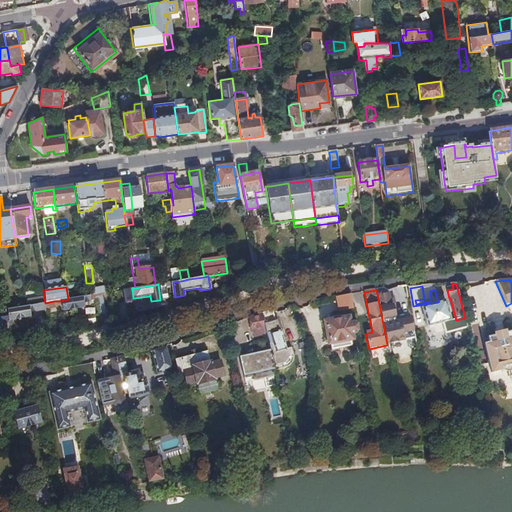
[(380,294),(377,294),(387,344),(403,341),(401,334),(413,332),(410,320),(406,321),(405,316),(397,318),(398,322),(394,323),(393,318),(394,317),(392,306),(391,306),(391,305),(394,305),(393,298),(389,299),(389,295),(380,296),(380,294)]
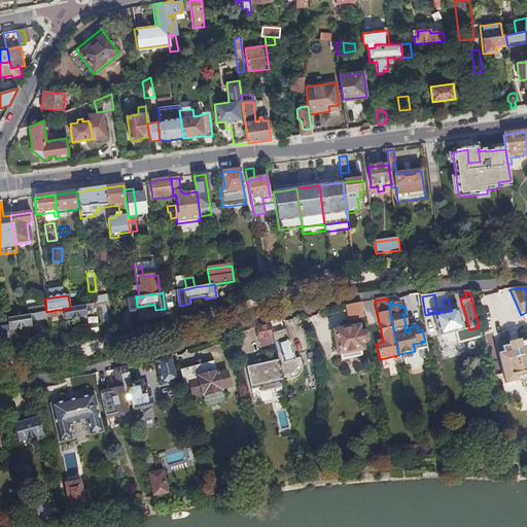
[(84,312),(92,311),(91,305),(70,308),(62,310),(62,314),(65,313),(65,319),(85,316),(84,312)]
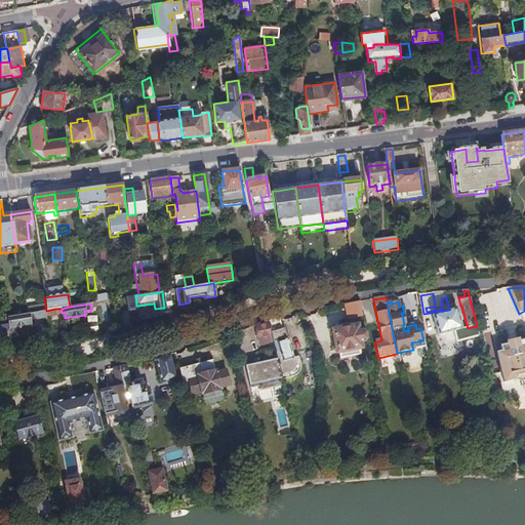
[(345,307),(347,320),(362,318),(360,304),(351,306),(345,307)]
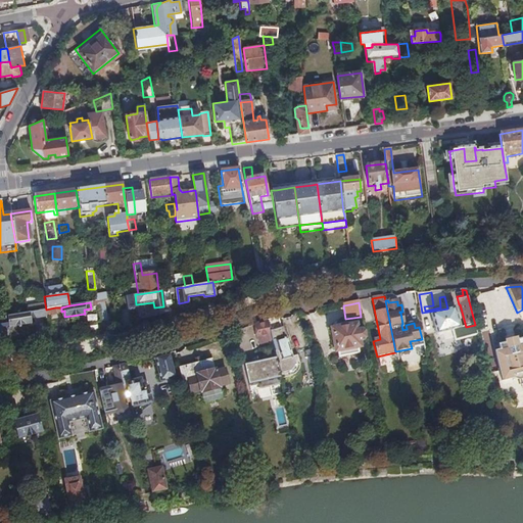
[(45,303),(31,305),(32,312),(45,310),(46,310),(45,303)]
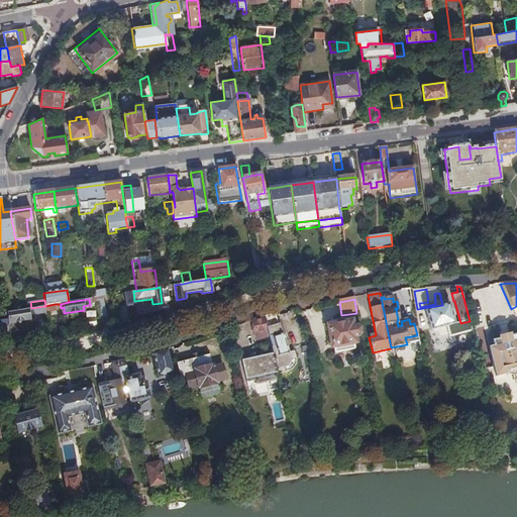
[(455,324),(449,305),(426,311),(431,331),(455,324)]
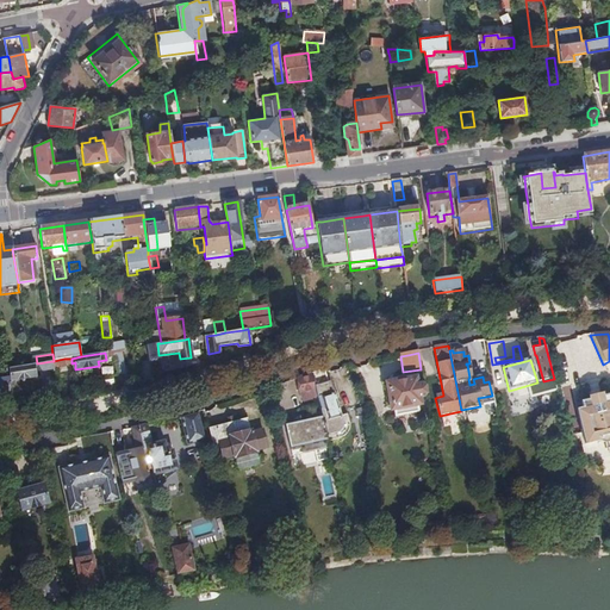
[(31,365),(6,369),(6,374),(11,374),(12,381),(35,378),(35,373),(54,369),(54,368),(53,361),(37,363),(31,365)]
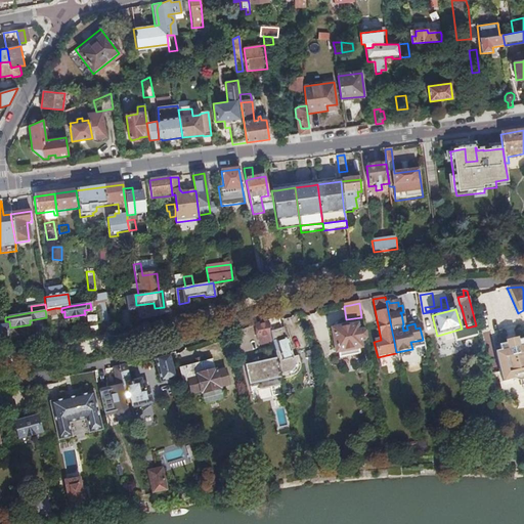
[(277,353),(280,362),(277,363),(281,381),(293,377),(295,376),(297,375),(298,374),(299,373),(300,370),(300,368),(300,366),(300,364),(298,357),(293,359),(288,338),(285,339),(280,318),(268,321),(271,337),(272,338),(275,353),(277,353)]
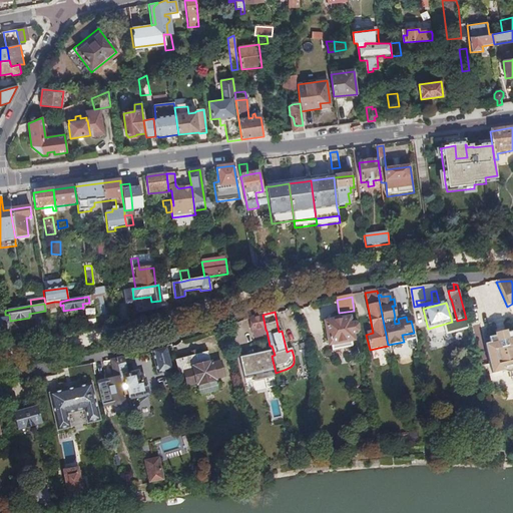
[(253,333),(266,330),(263,315),(248,320),(251,333),(253,333)]
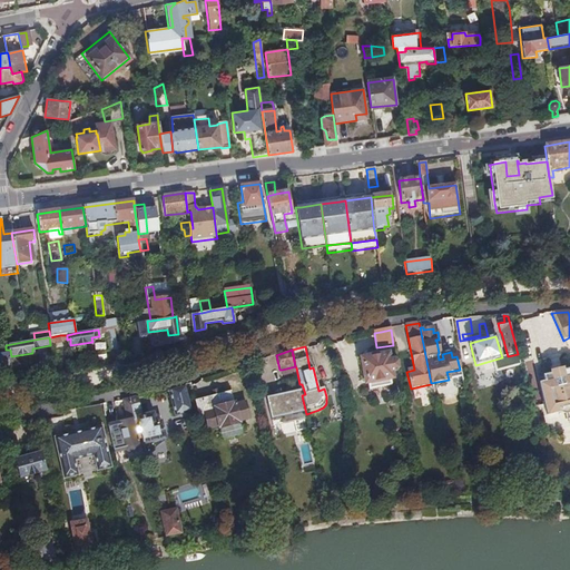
[(392,379),(387,355),(361,360),(365,383),(392,379)]
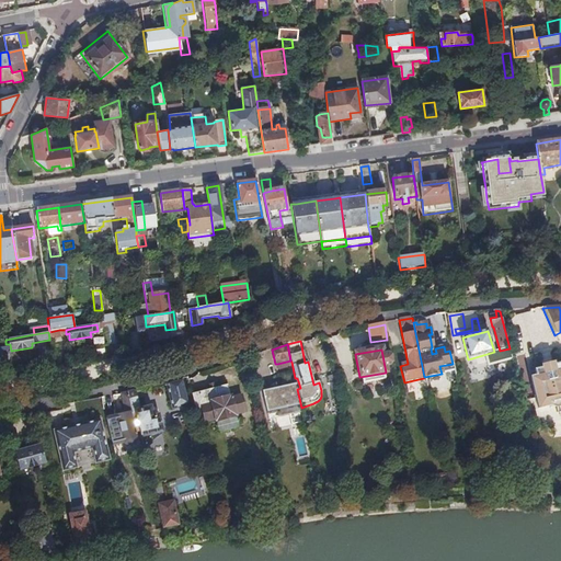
[(560,368),(560,365),(551,367),(551,370),(544,371),(542,369),(534,371),(535,377),(528,378),(537,413),(550,410),(549,405),(560,402),(560,368)]
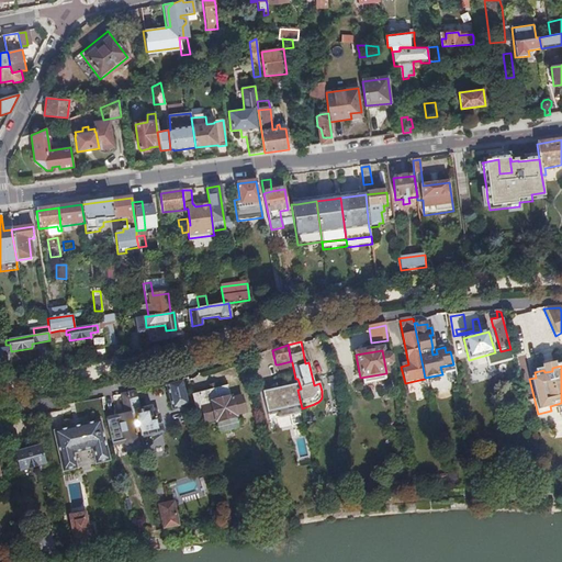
[(262,391),(268,416),(269,415),(269,414),(277,412),(279,424),(280,424),(279,418),(290,415),(290,418),(291,417),(291,416),(302,414),(303,418),(304,418),(302,408),(298,390),(295,378),(294,378),(294,381),(295,385),(284,389),(283,383),(281,383),(282,384),(277,386),(276,383),(277,392),(272,393),(271,389),(270,389),(271,391),(263,392),(262,391)]
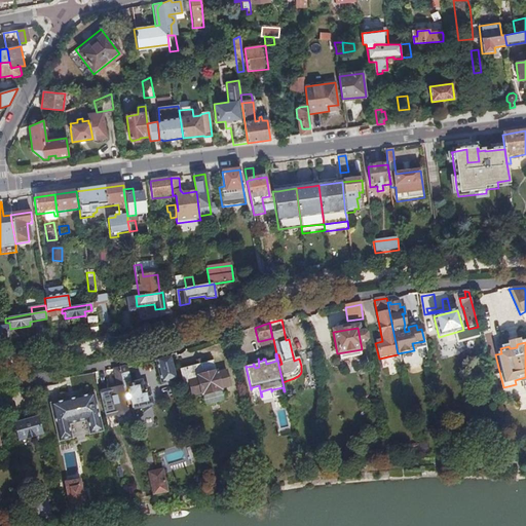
[(155,361),(161,385),(176,381),(170,357),(155,361)]
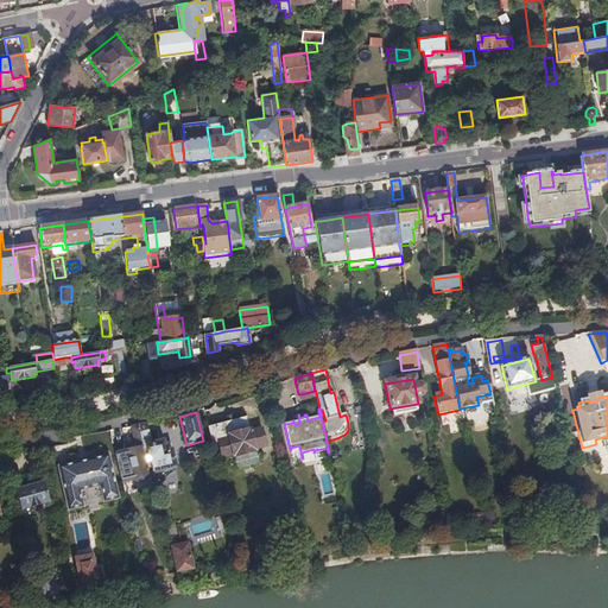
[(233,456),(234,460),(235,458),(255,454),(257,454),(255,450),(266,448),(261,431),(251,434),(249,431),(246,419),(235,423),(229,424),(229,420),(227,422),(208,426),(213,444),(219,443),(222,458),(233,456)]
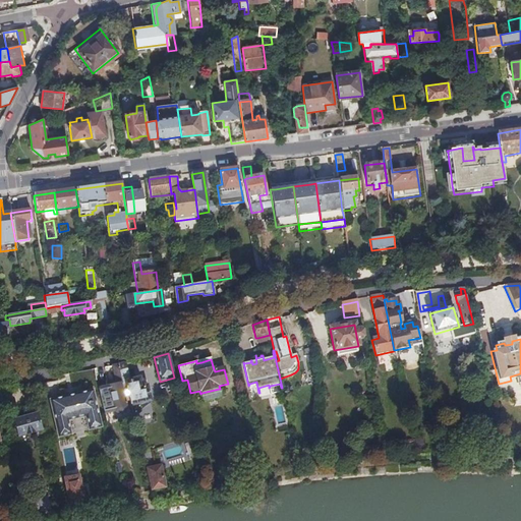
[(109,387),(99,390),(104,413),(114,410),(114,413),(116,414),(117,415),(125,413),(127,410),(125,402),(129,401),(125,383),(122,384),(120,373),(118,365),(112,366),(115,381),(108,383),(109,387)]
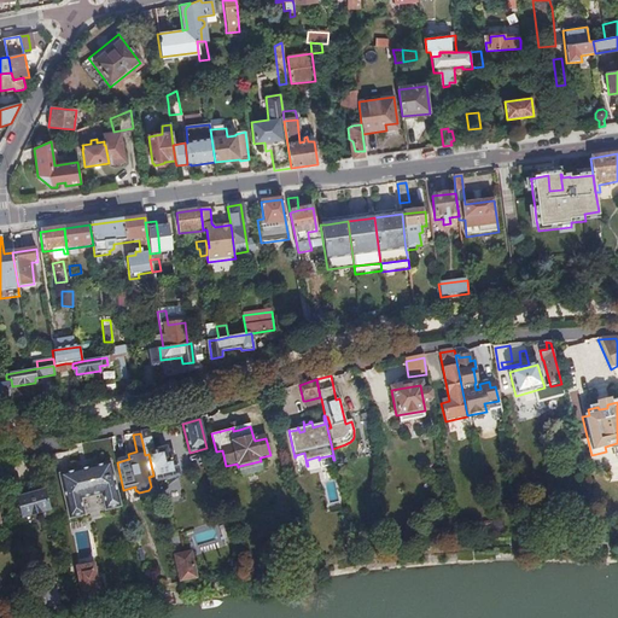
[(147,442),(143,443),(145,455),(149,454),(152,454),(151,444),(149,443),(147,442)]
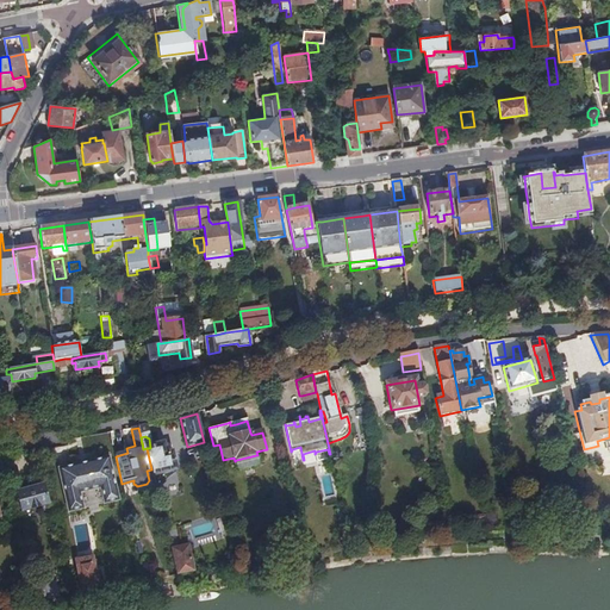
[(150,448),(147,448),(151,470),(153,474),(175,470),(172,453),(165,455),(162,444),(150,448)]
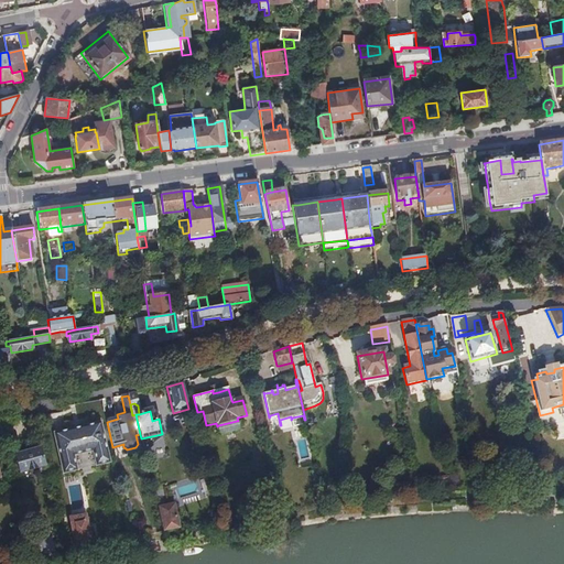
[(280,420),(281,425),(280,425),(278,413),(270,415),(270,416),(269,418),(272,433),(306,425),(305,420),(304,420),(303,415),(292,418),(292,419),(291,420),(291,416),(280,420)]
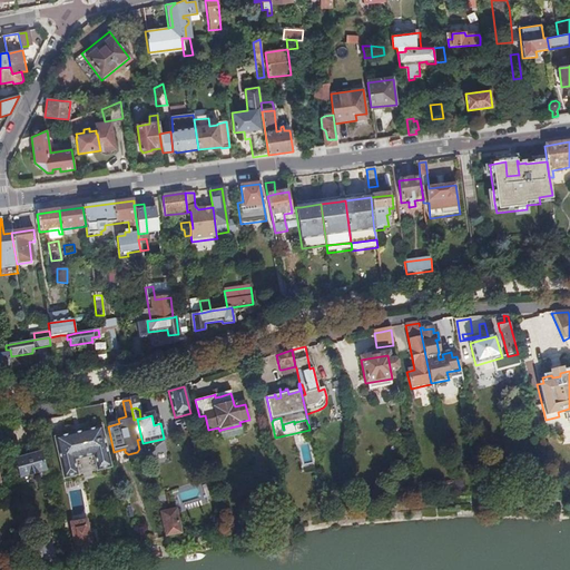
[(239,425),(220,430),(224,441),(242,436),(239,425)]
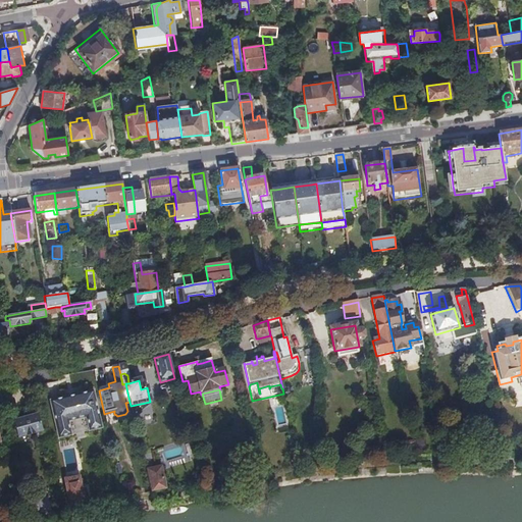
[(101,428),(92,392),(50,401),(58,437),(70,434),(67,421),(86,417),(89,430),(101,428)]
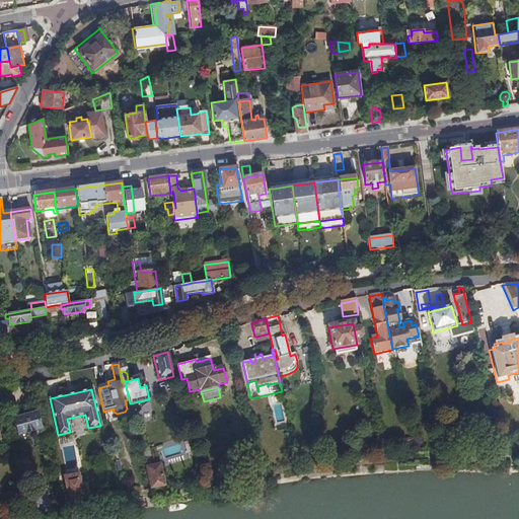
[(272,403),(273,423),(283,422),(281,402),(272,403)]
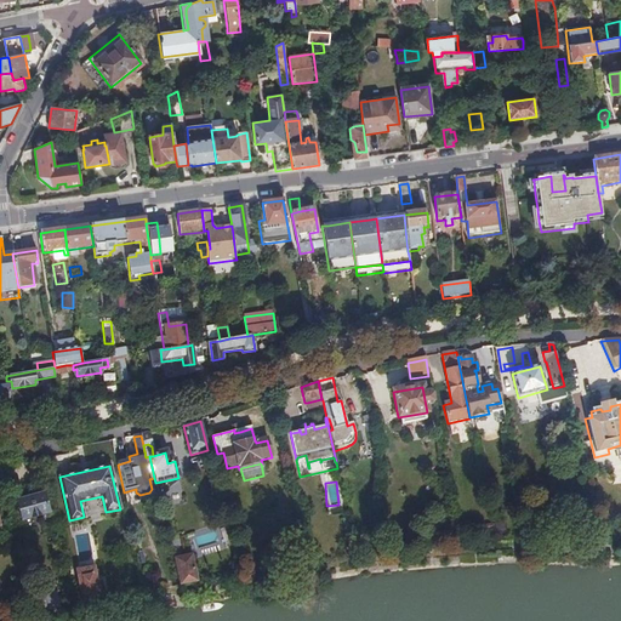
[(44,495),(17,502),(22,520),(50,513),(44,495)]
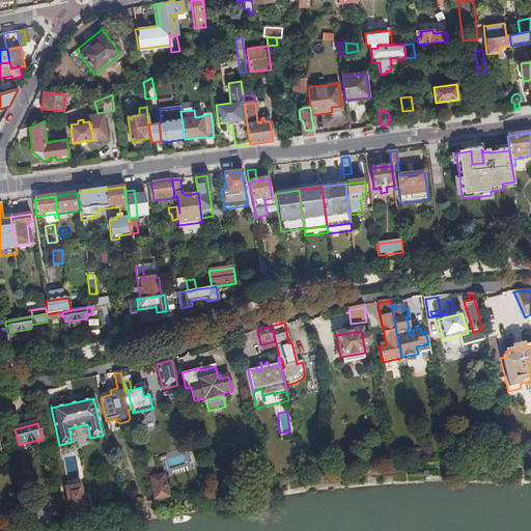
[(514,437),(508,438),(513,460),(520,458),(514,437)]
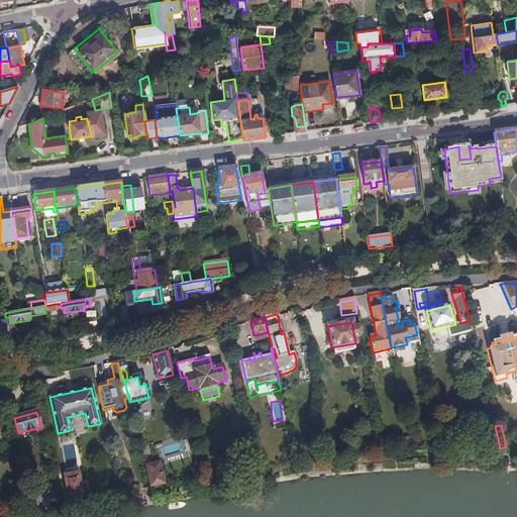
[(257,442),(251,444),(257,463),(264,461),(257,442)]
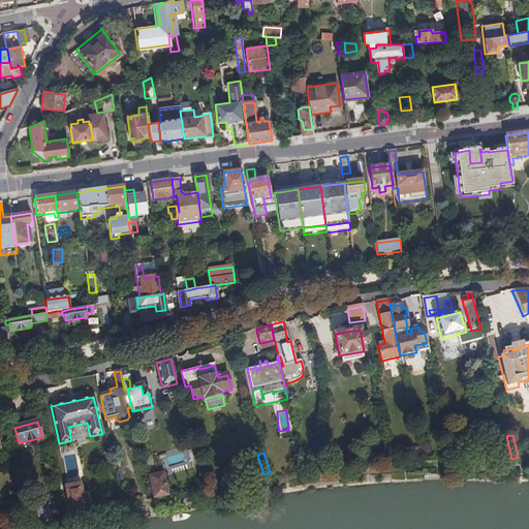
[(66,456),(67,476),(78,475),(76,456),(66,456)]
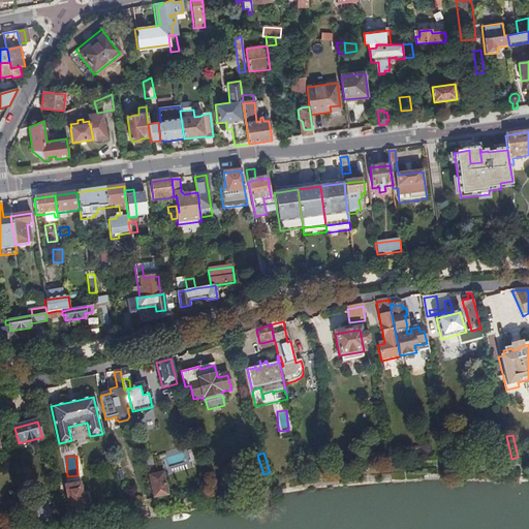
[(163,474),(150,476),(154,498),(167,495),(163,474)]
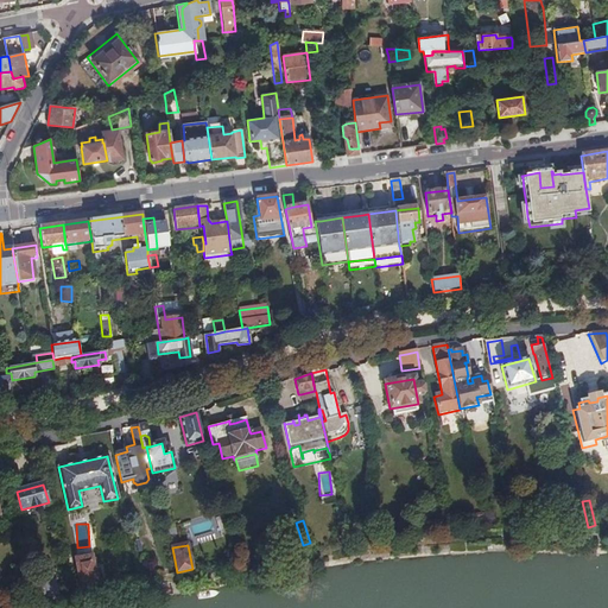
[(92,556),(76,559),(81,583),(96,581),(92,556)]
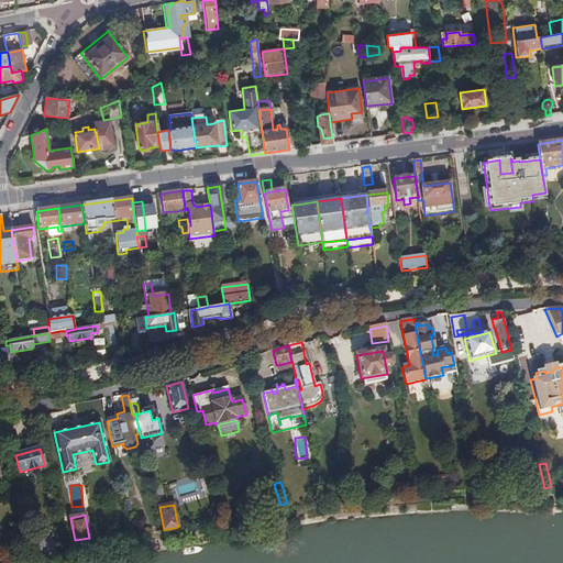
[(75,540),(74,540),(76,547),(95,543),(94,537),(89,538),(75,540)]
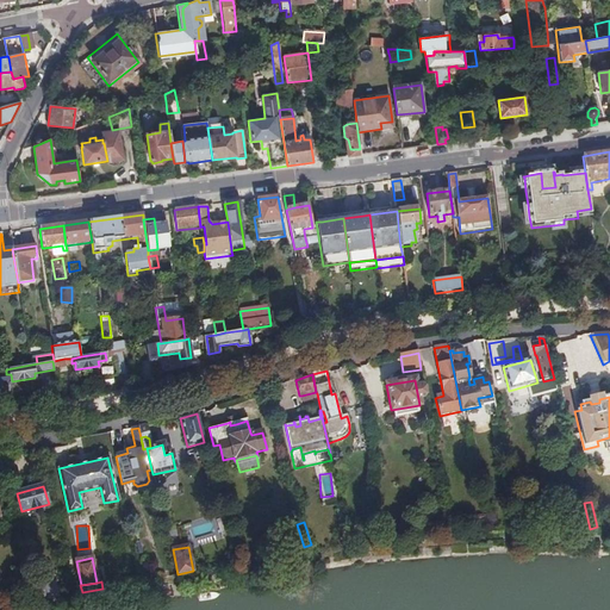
[(55,583),(45,585),(48,598),(57,597),(55,583)]
